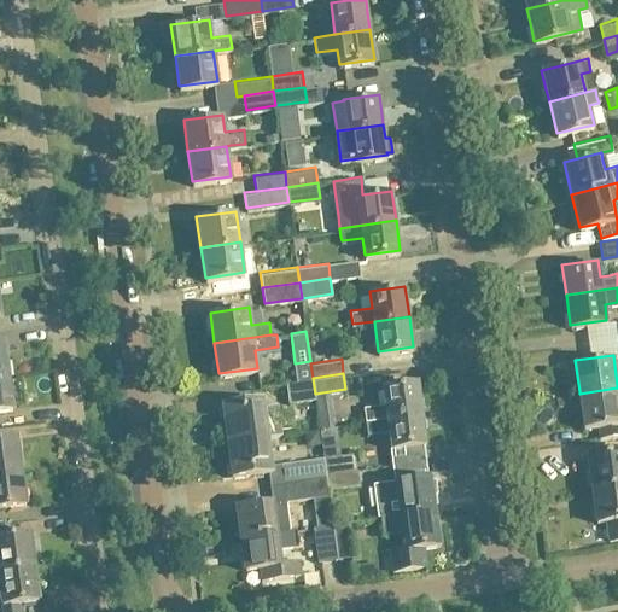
[(10,389),(9,374),(0,374),(0,408),(12,407),(12,406),(16,406),(13,388),(10,389)]
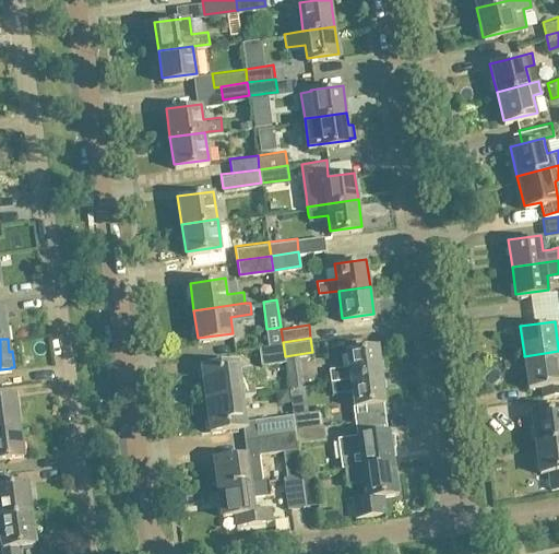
[(285,356),(283,342),(259,345),(261,363),(285,360),(285,356)]
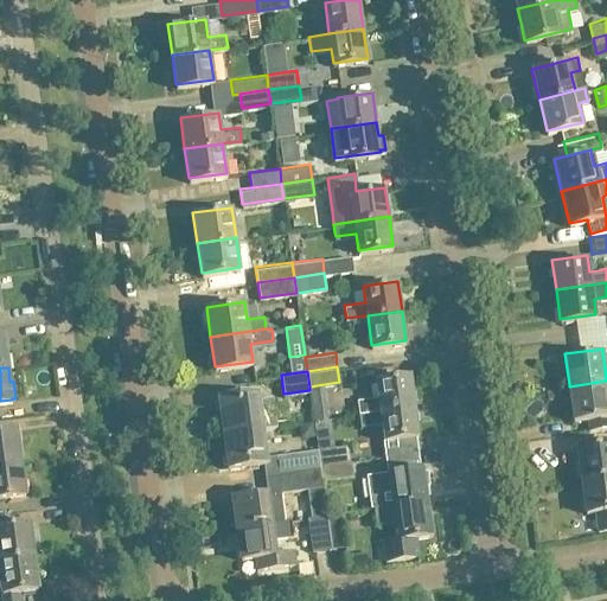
[(359,411),(415,403),(410,373),(391,376),(376,378),(378,395),(358,397),(359,411)]
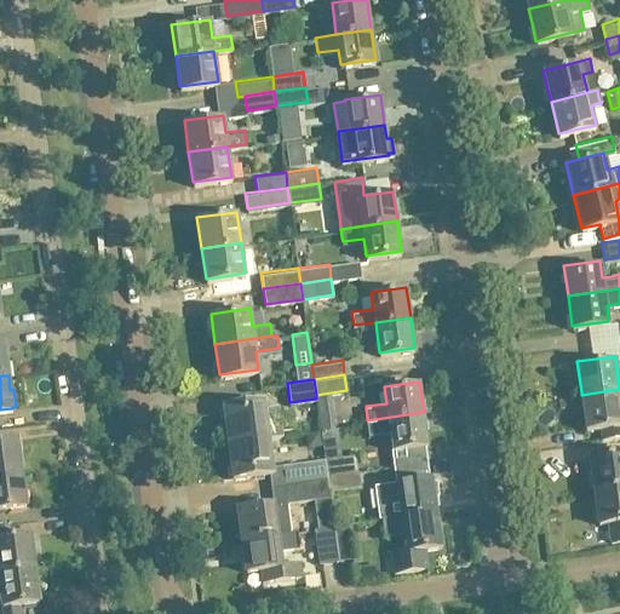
[(619,385),(619,386),(619,388),(619,389),(581,395),(585,417),(586,428),(601,426),(602,439),(619,435),(619,385)]
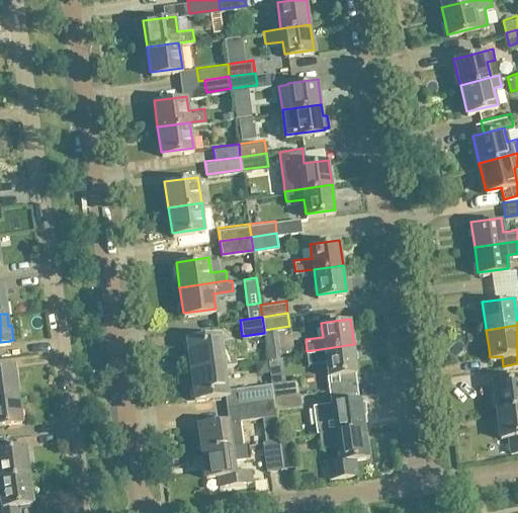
[(224,363),(236,361),(232,336),(220,338),(220,333),(186,337),(190,367),(224,363)]
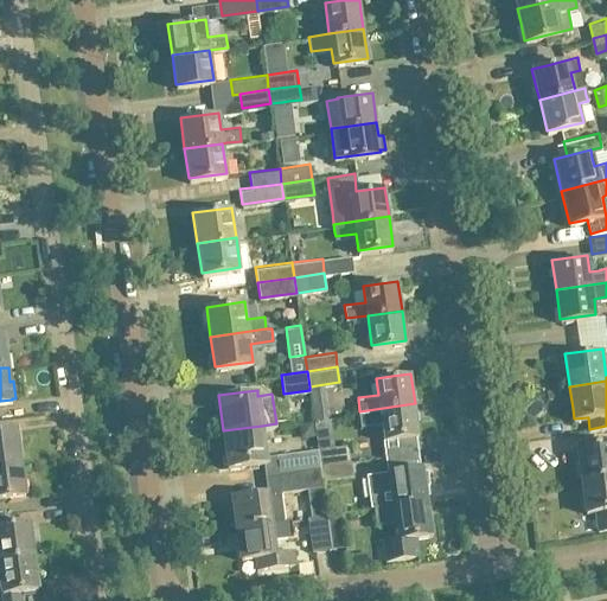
[(419,433),(415,403),(359,411),(362,424),(382,422),(384,438),(419,433)]
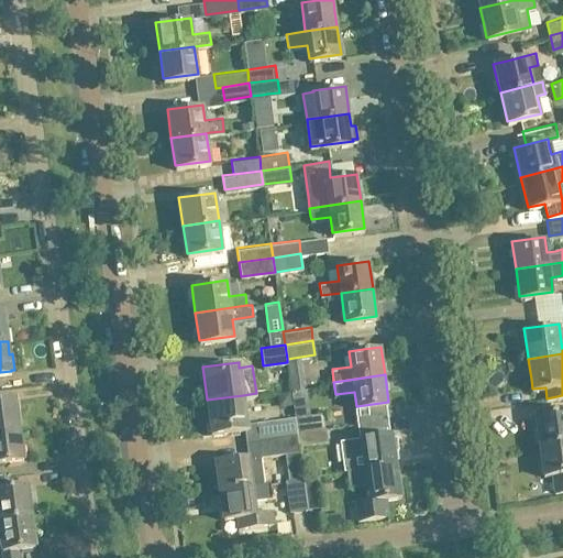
[(245,415),(243,395),(207,400),(212,433),(241,428),(247,427),(245,415)]
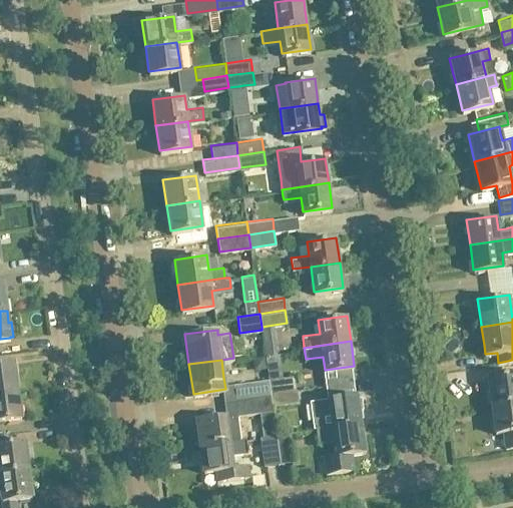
[(0,391),(18,390),(14,362),(0,363),(0,391)]
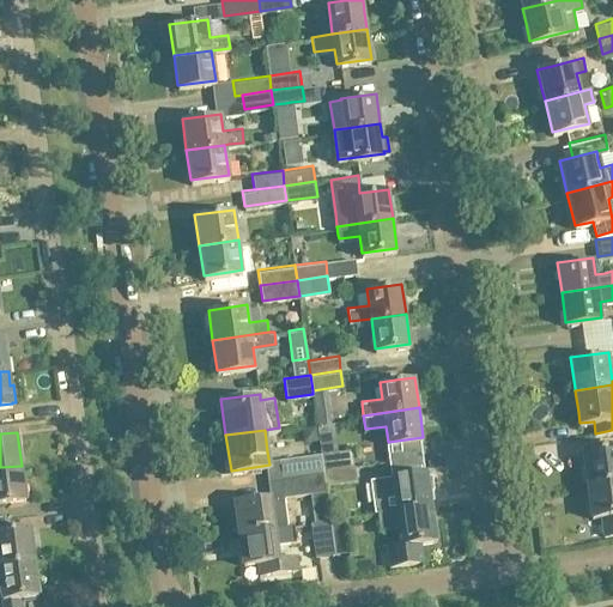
[(612,477),(612,444),(583,449),(588,481),(612,477)]
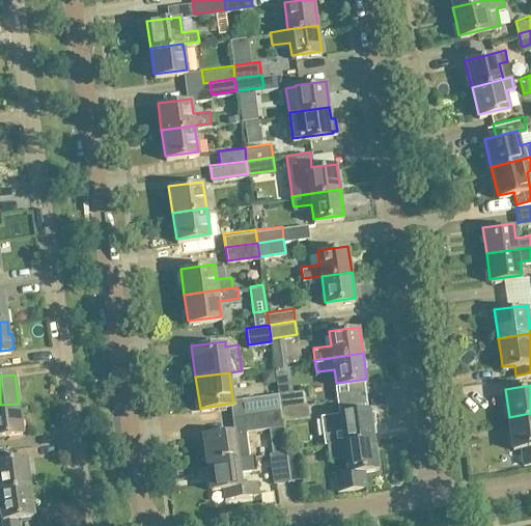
[(306,402),(304,388),(278,391),(279,406),(280,405),(306,402)]
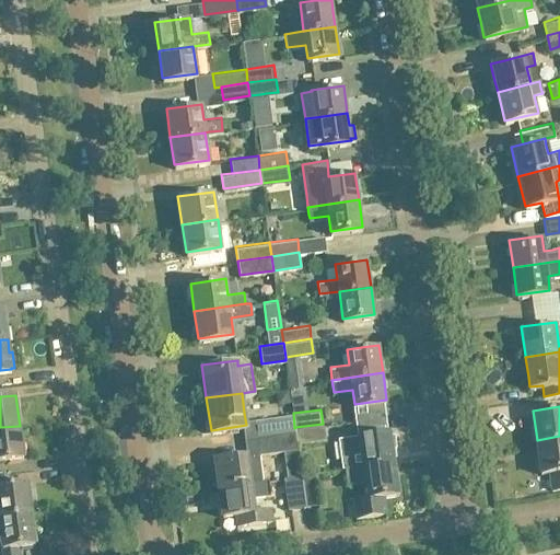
[(295,430),(294,428),(293,413),(254,418),(256,428),(257,435),(265,434),(271,432),(295,430)]
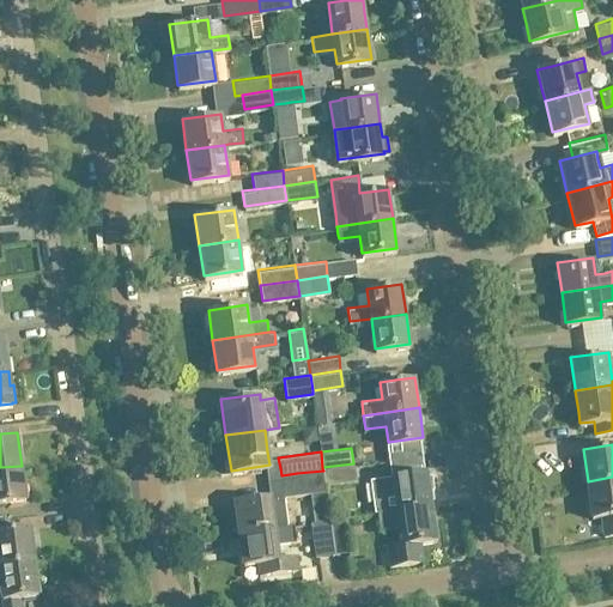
[(357,479),(354,468),(354,463),(353,463),(323,467),(325,477),(326,483),(357,479)]
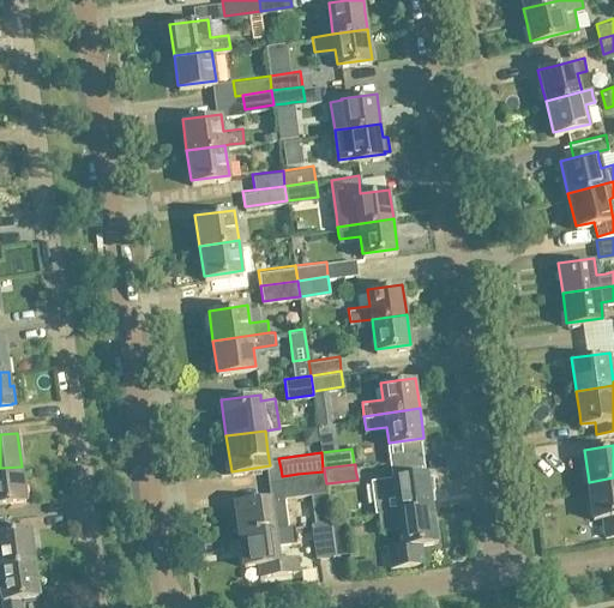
[(0,503),(25,499),(22,467),(0,468),(0,503)]
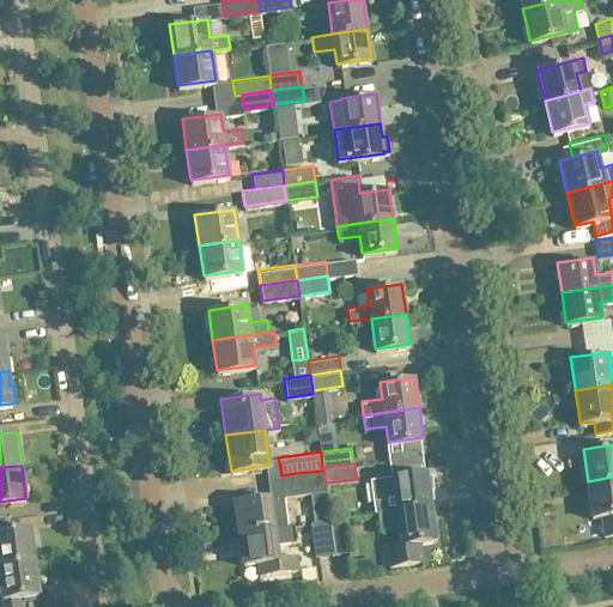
[(326,489),(323,471),(297,473),(301,492),(326,489)]
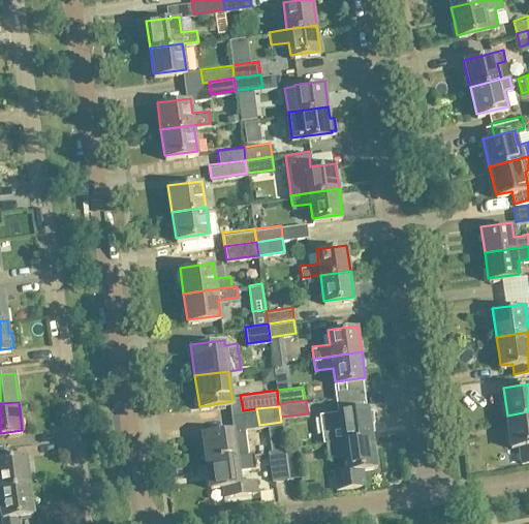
[(351,408),(324,412),(328,430),(322,430),(324,440),(373,433),(369,406),(351,408)]
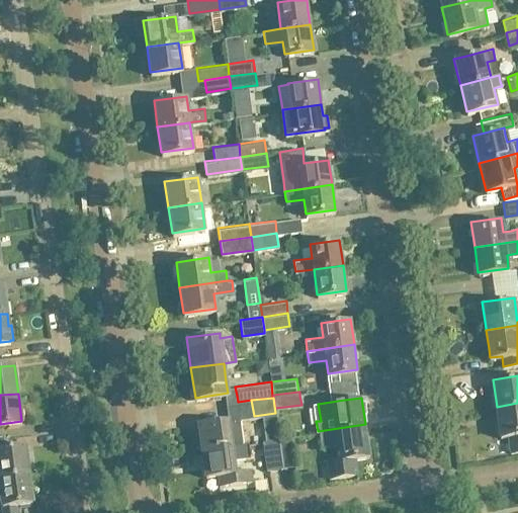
[(517,449),(517,403),(497,407),(501,436),(509,434),(511,450),(517,449)]
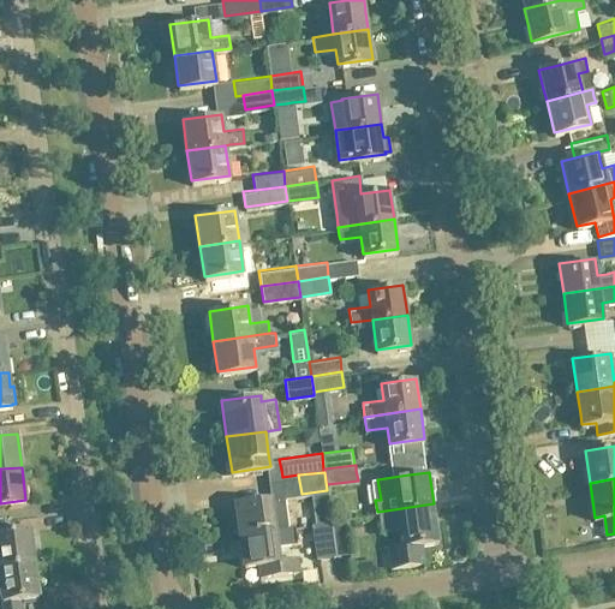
[(240,531),(288,525),(285,494),(236,501),(237,512),(234,512),(232,515),(233,525),(236,527),(239,527),(240,531)]
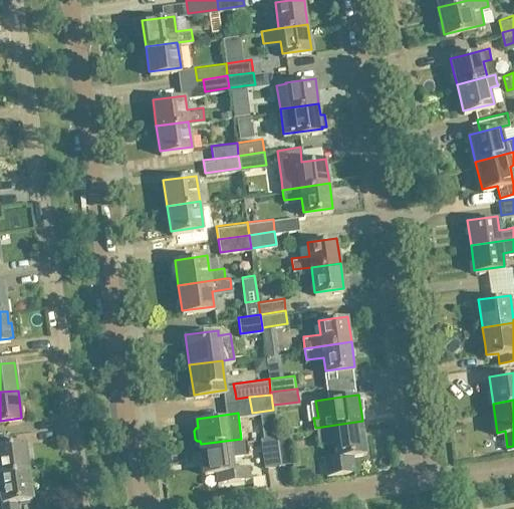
[(366,450),(364,436),(362,421),(315,428),(318,443),(333,441),(335,455),(323,456),(325,474),(355,470),(353,452),(366,450)]
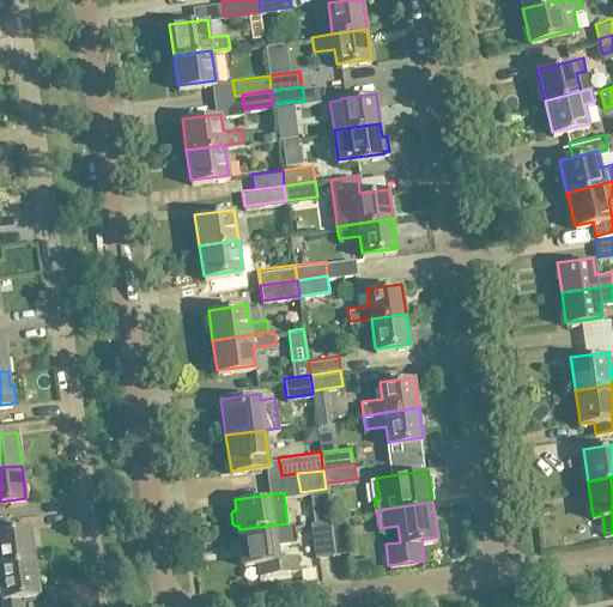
[(351,550),(346,515),(331,516),(335,552),(351,550)]
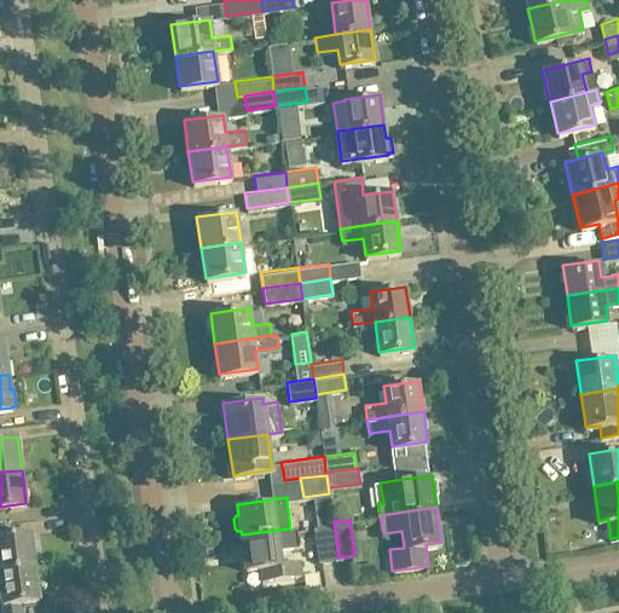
[(0,570),(34,565),(29,531),(5,535),(4,521),(0,521),(0,570)]
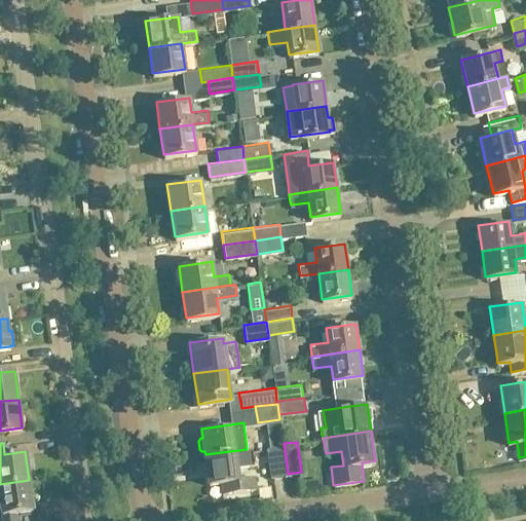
[(287,474),(283,444),(267,446),(271,476),(287,474)]
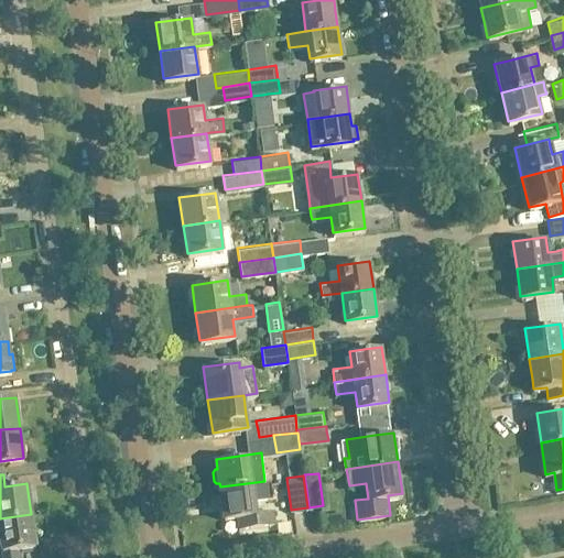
[(253,498),(272,495),(270,480),(264,481),(220,487),(224,516),(237,515),(238,526),(274,521),(272,509),(256,511),(253,498)]
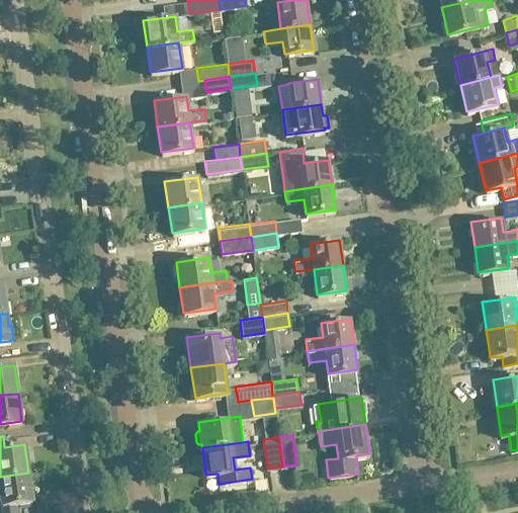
[(0,477),(0,490),(3,512),(18,512),(18,503),(32,501),(28,473),(0,477)]
